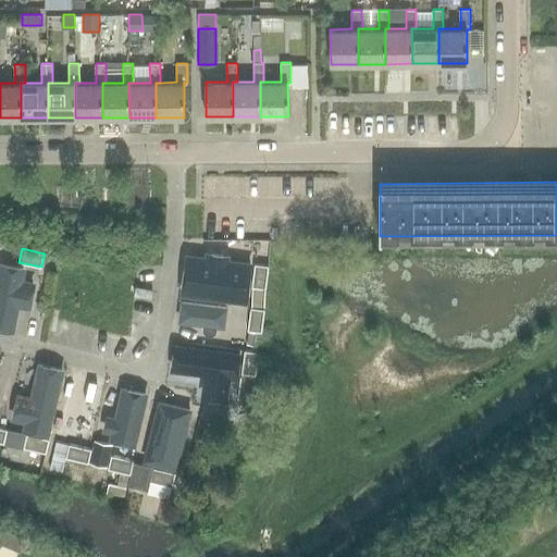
[(247,296),(251,267),(187,258),(184,288),(247,296)]
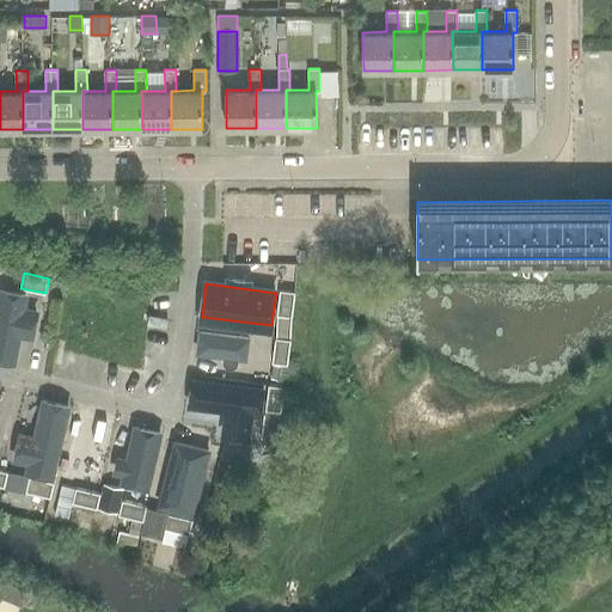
[(280,289),(277,314),(292,317),(295,292),(280,289)]
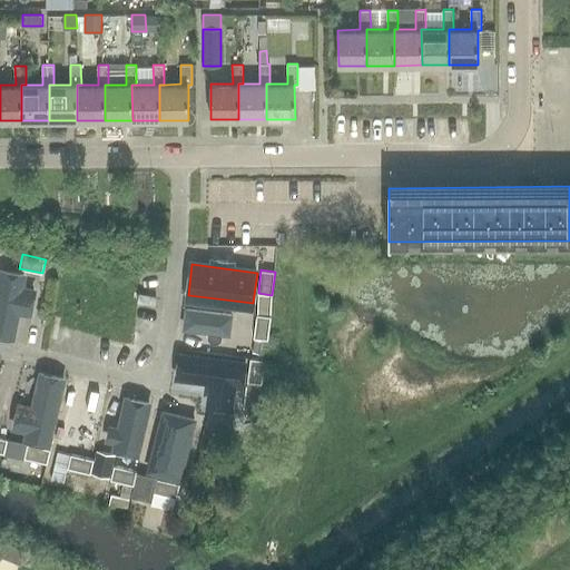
[(28,284),(2,278),(0,291),(0,337),(16,342),(28,284)]
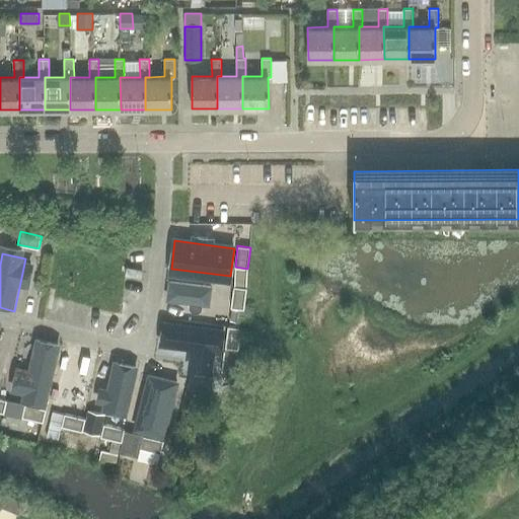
[(216,310),(218,289),(172,284),(169,305),(216,310)]
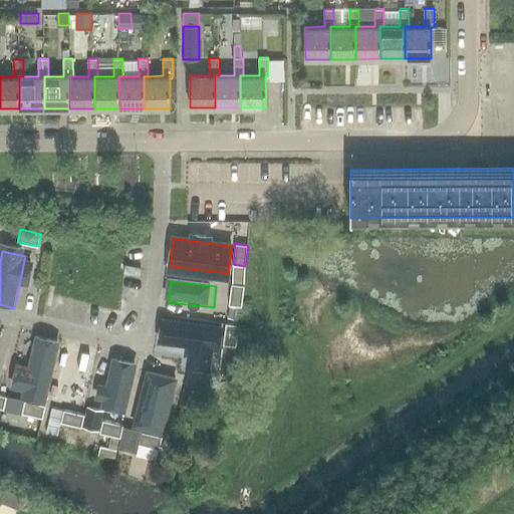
[(232,283),(229,304),(231,305),(242,306),(244,285),(232,283)]
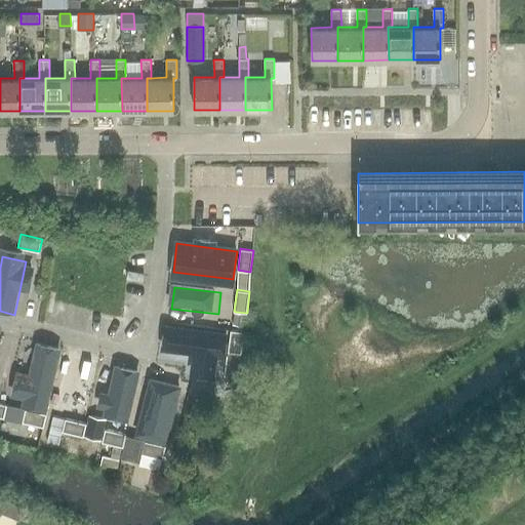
[(247,313),(236,312),(234,324),(245,326),(247,313)]
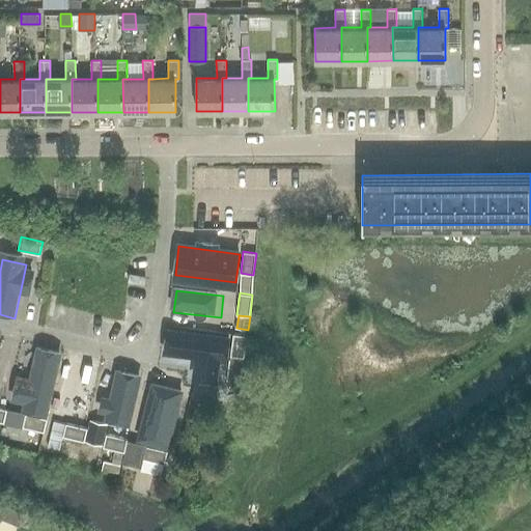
[(219,360),(221,338),(173,333),(171,355),(219,360)]
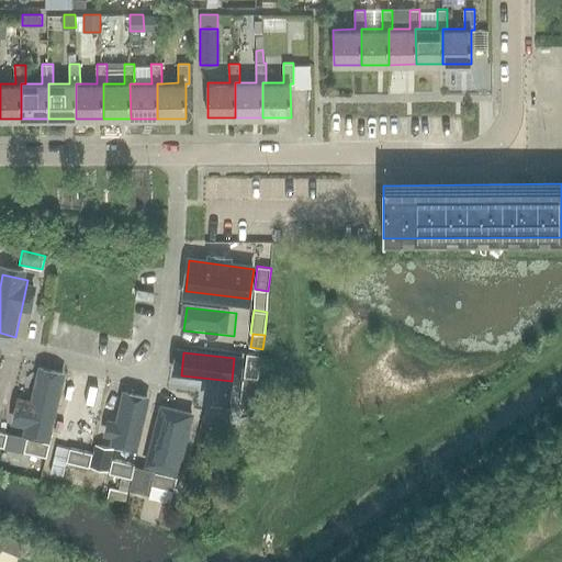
[(247,353),(244,377),(258,378),(261,356),(247,353)]
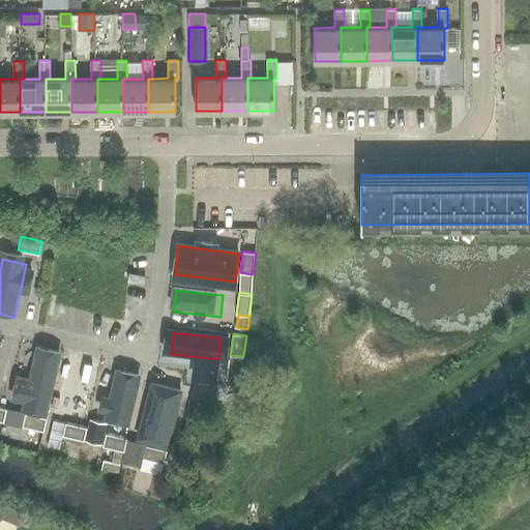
[(22,346),(2,342),(0,353),(0,404),(9,406),(22,346)]
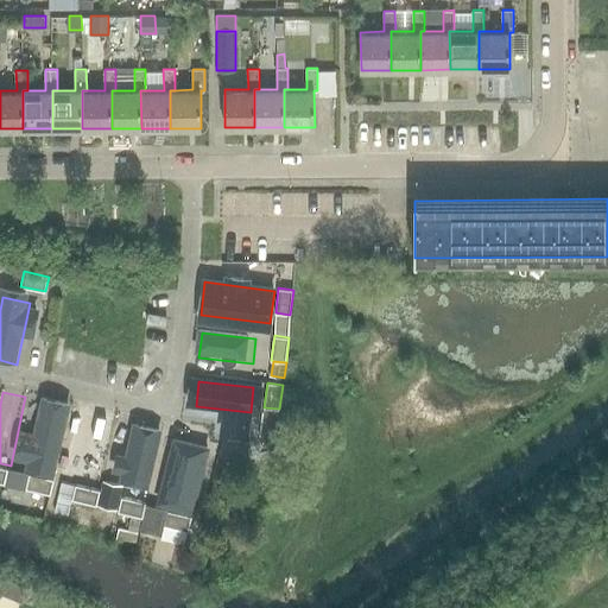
[(74,407),(45,401),(37,438),(23,436),(16,466),(30,469),(29,472),(57,477),(74,407)]
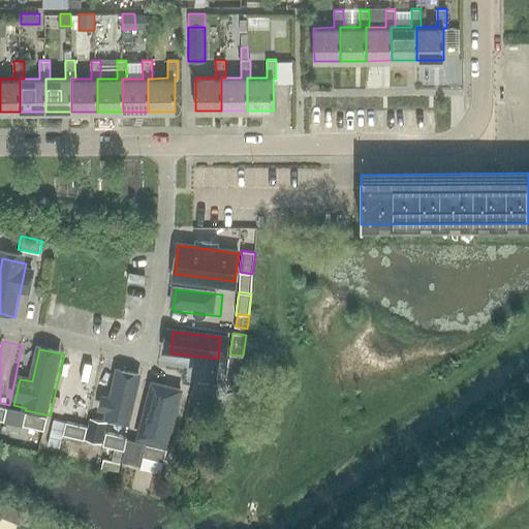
[(240,385),(243,355),(229,354),(226,383),(240,385)]
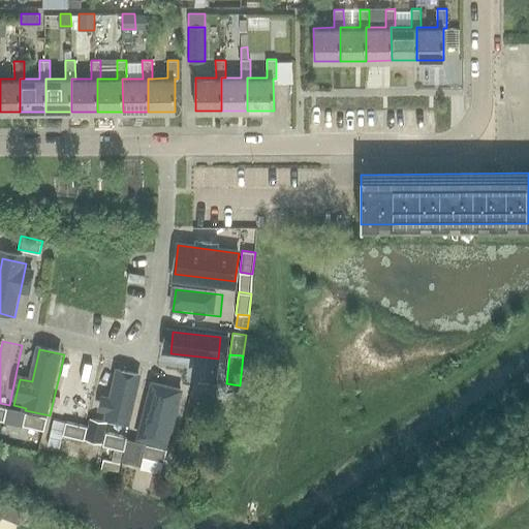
[(98,365),(71,359),(57,418),(85,425),(98,365)]
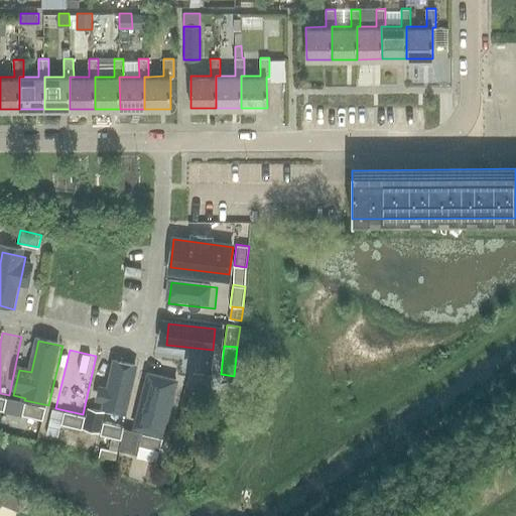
[(137,368),(116,364),(105,414),(126,419),(137,368)]
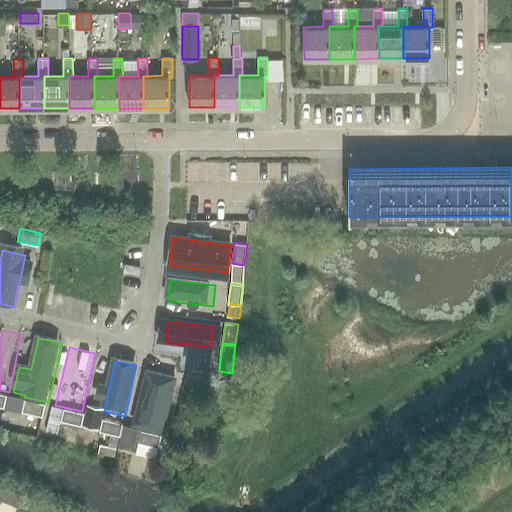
[(174,380),(149,375),(139,427),(163,432),(174,380)]
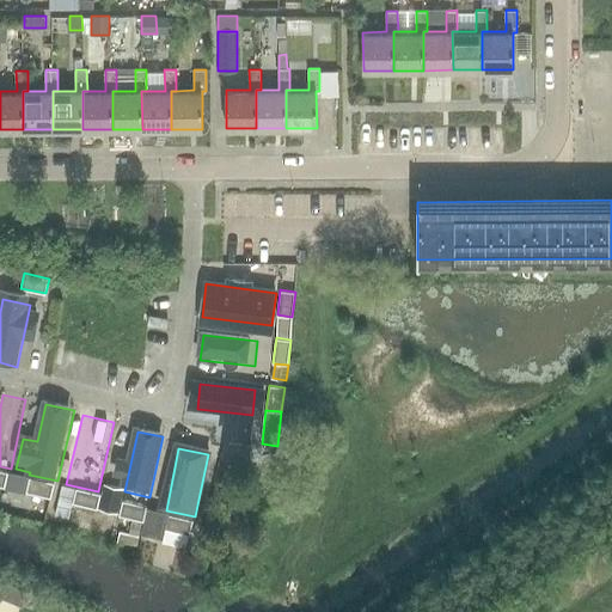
[(26,491),(50,497),(54,483),(30,477),(26,491)]
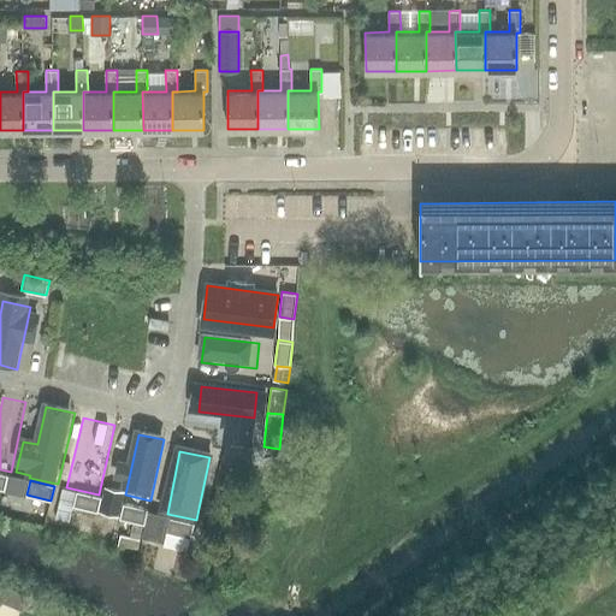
[(99,511),(119,516),(125,491),(105,486),(99,511)]
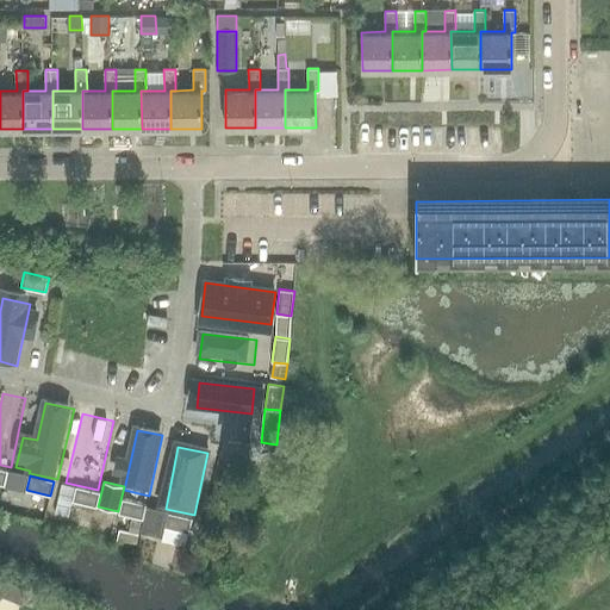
[(62,483),(55,512),(69,516),(73,500),(75,486),(62,483)]
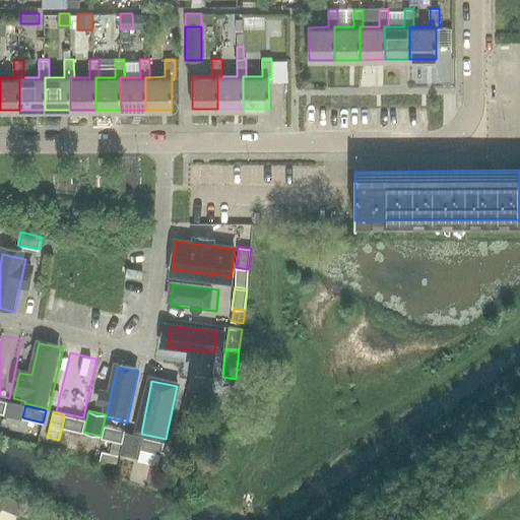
[(62,427),(82,432),(85,418),(64,414),(62,427)]
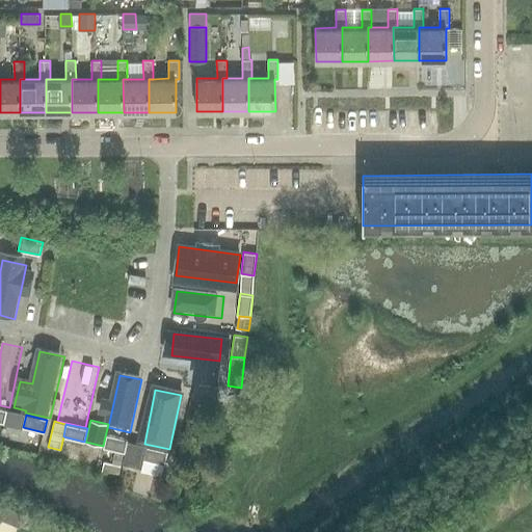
[(115,450),(125,453),(127,442),(128,440),(106,434),(103,448),(115,450)]
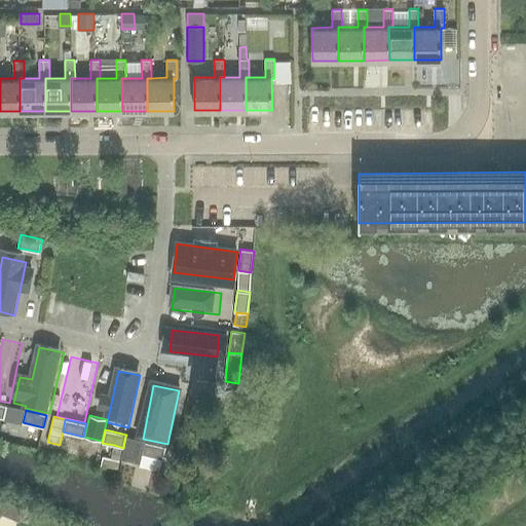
[(142,454),(145,442),(125,437),(123,448),(120,459),(140,463),(142,454)]
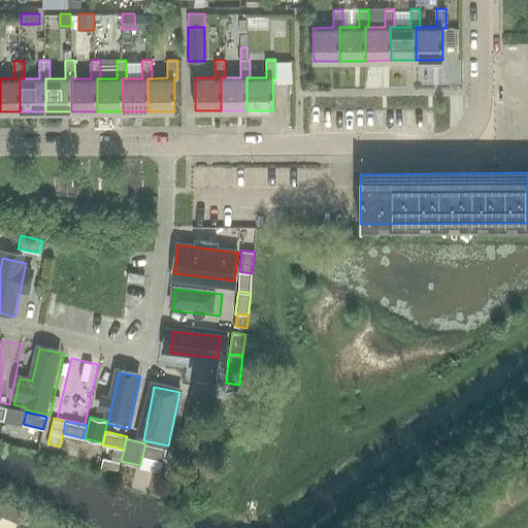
[(142,456),(164,461),(166,448),(145,443),(142,456)]
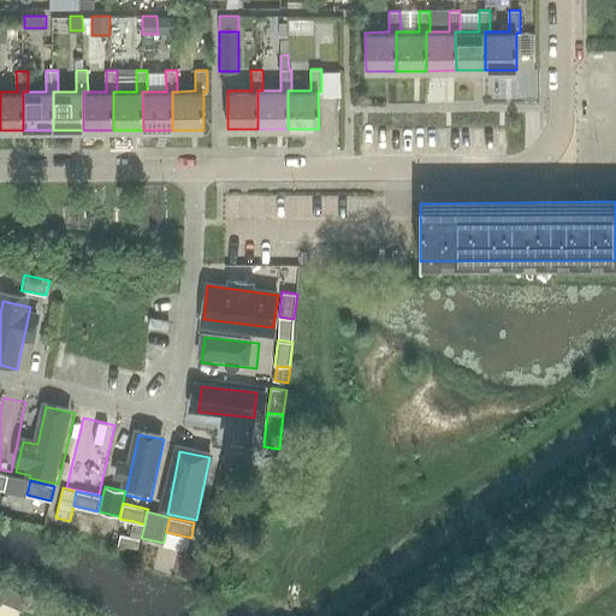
[(131,535),(120,533),(118,543),(138,548),(141,538),(144,525),(134,521),(131,535)]
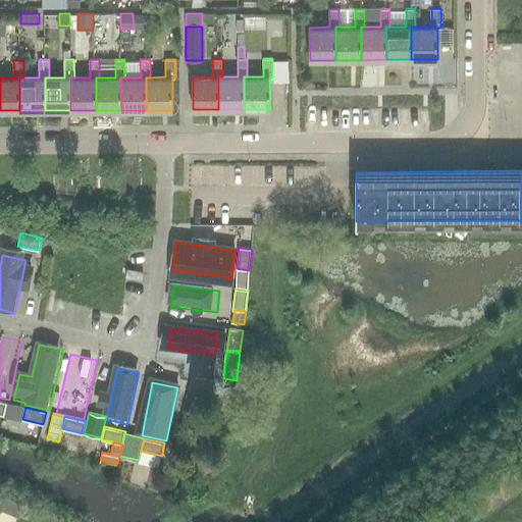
[(0,491),(0,508),(3,510),(8,496),(0,491)]
